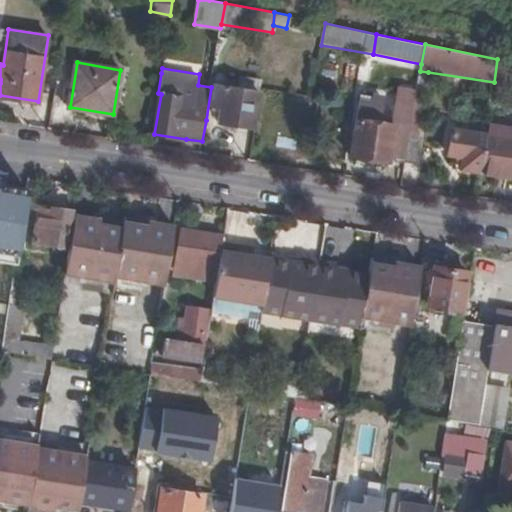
[(428,72),(420,71),(417,91),(411,135),(412,135),(423,136),(426,117),(421,116),(428,72)]
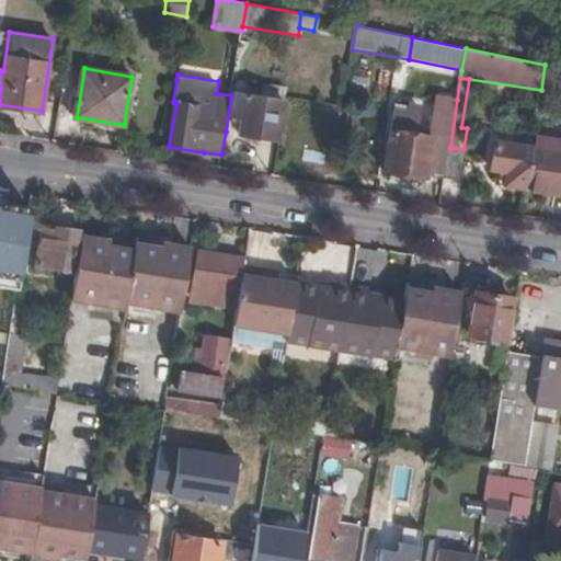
[(287,87),(265,83),(263,96),(285,100),(286,98),(287,87)]
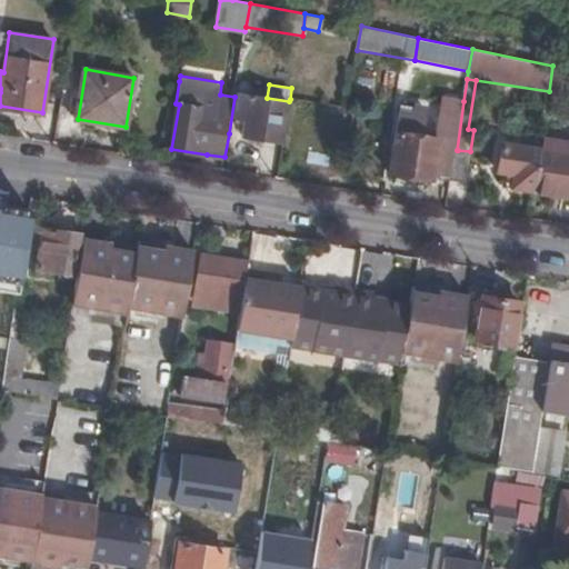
[(245,136),(282,142),(289,101),(267,98),(242,93),(239,116),(247,117),(245,136)]
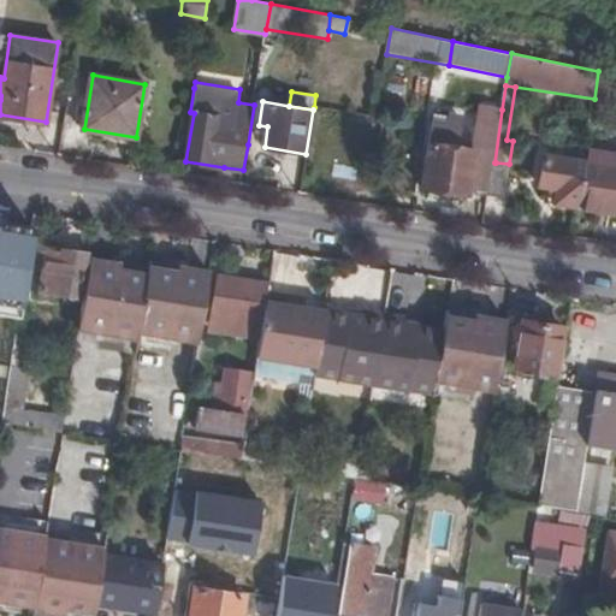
[(422,185),(489,196),(495,163),(502,110),(481,106),(474,152),(458,149),(463,116),(449,113),(446,123),(434,120),(422,185)]
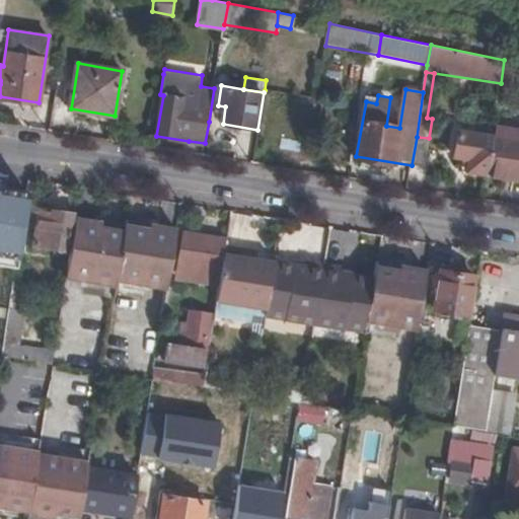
[(494,136),(488,173),(508,176),(518,178),(518,132),(495,128),(494,136)]
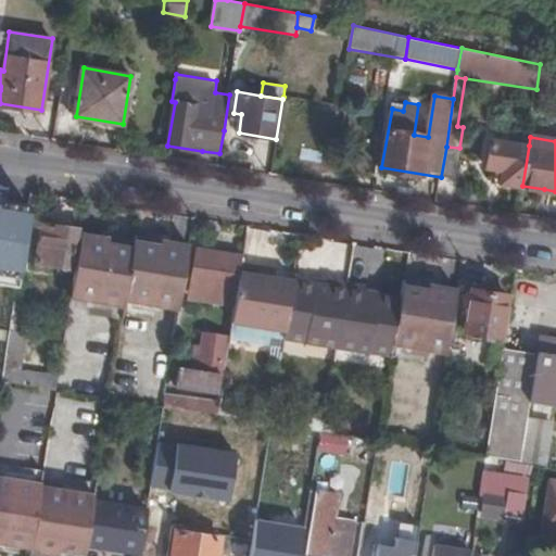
[(501,184),(522,187),(522,186),(529,146),(492,140),(488,168),(502,171),(501,184)]
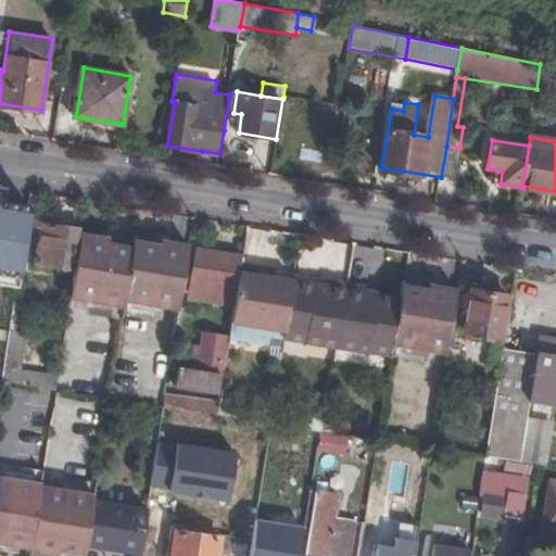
[(459,148),(447,147),(442,176),(455,178),(459,148)]
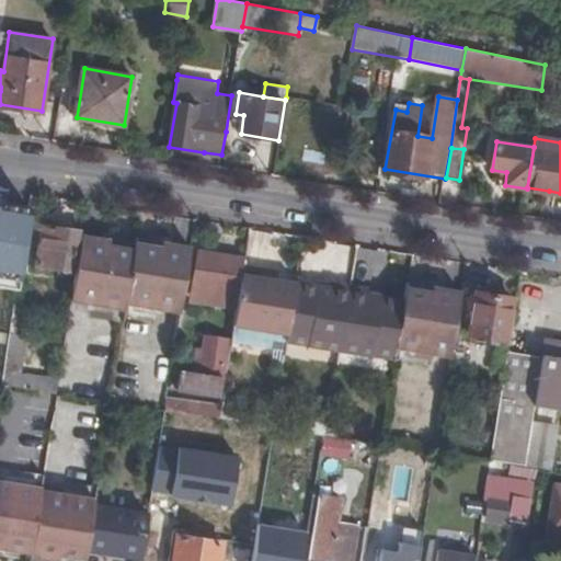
[(0,276),(18,279),(30,206),(0,201),(0,276)]
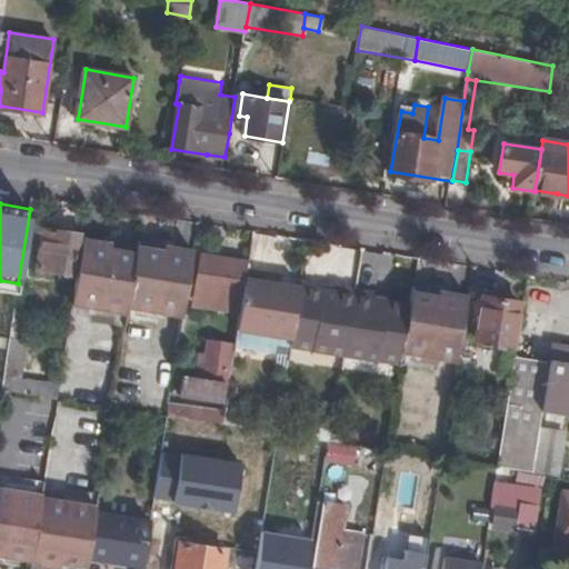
[(57,235),(45,233),(39,268),(73,273),(79,236),(57,232),(57,235)]
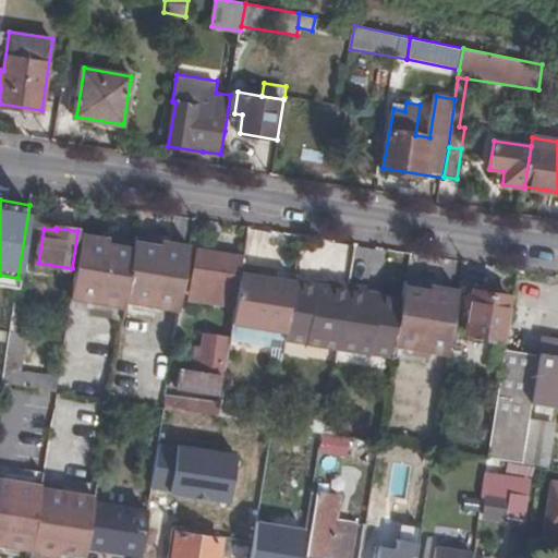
[(97,237),(81,234),(71,300),(88,303),(97,237)]
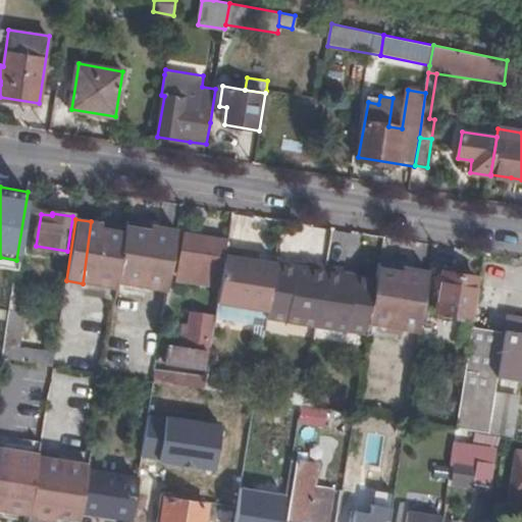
[(117,289),(118,281),(126,226),(91,221),(83,283),(117,289)]
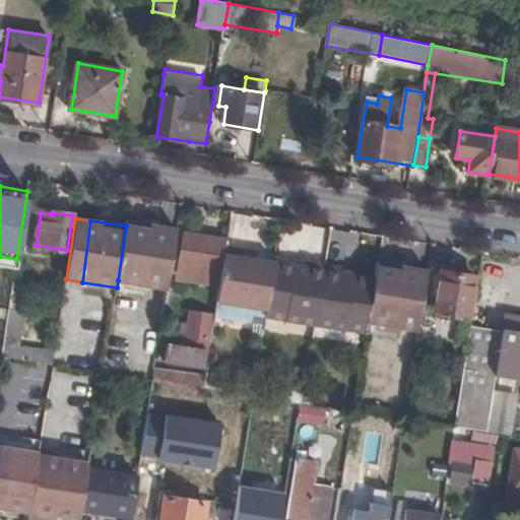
[(178,230),(127,221),(126,225),(118,280),(169,289),(178,230)]
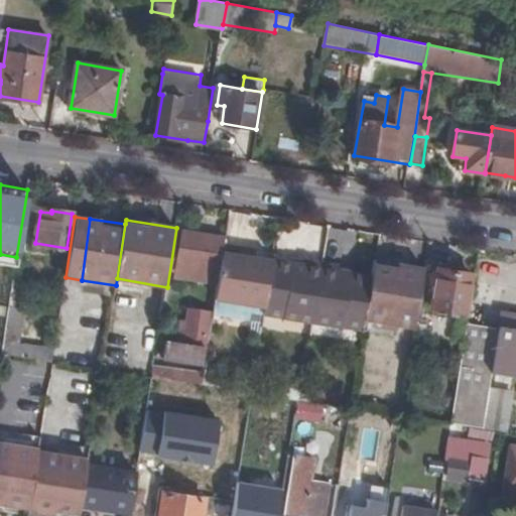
[(224,246),(225,238),(184,231),(178,271),(184,271),(184,266),(220,271),(224,246)]
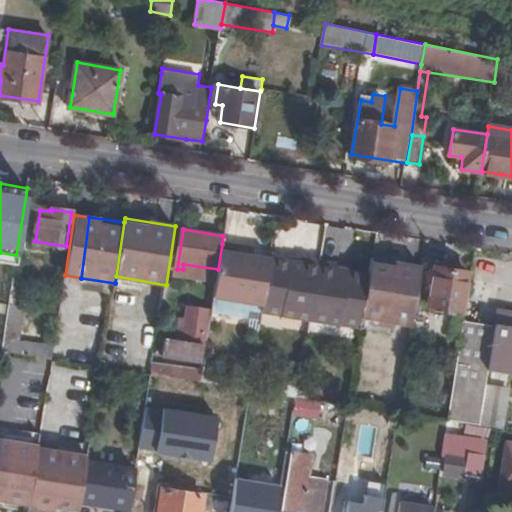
[(264,304),(271,259),(250,257),(236,254),(237,246),(222,244),(218,269),(213,297),(264,304)]
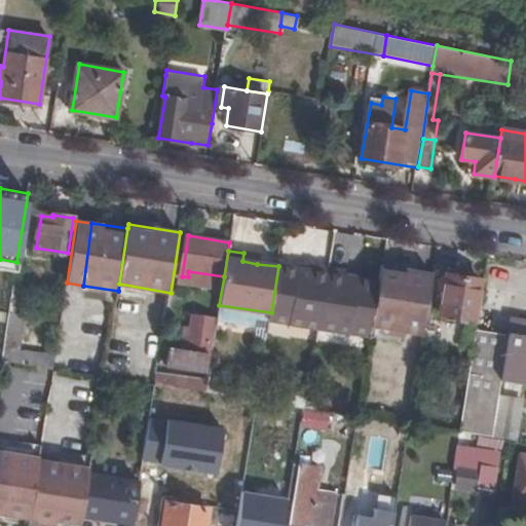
[(258,255),(243,253),(242,261),(257,264),(258,255)]
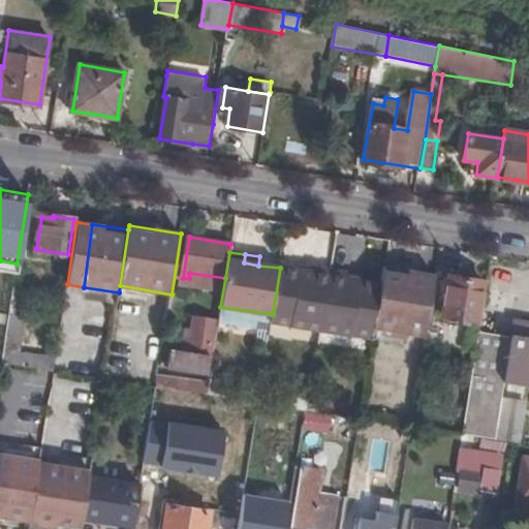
[(273,314),(272,321),(322,330),(332,269),(300,263),(299,271),(280,268),(273,314)]
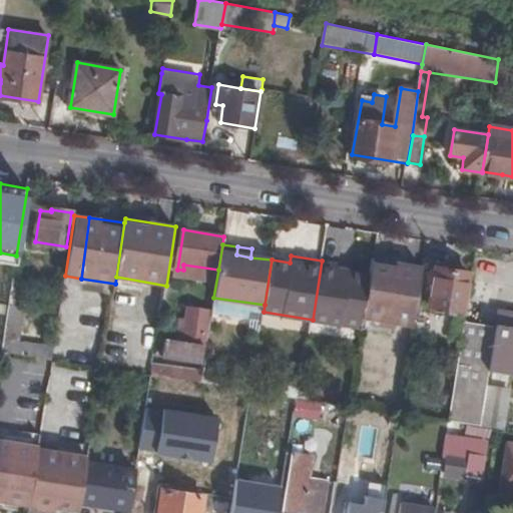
[(422,267),(372,259),(370,275),(363,317),(414,326),(422,267)]
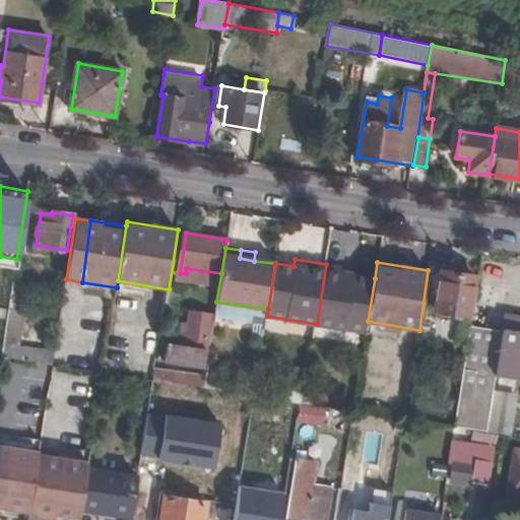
[(342,267),(326,264),(317,324),(367,332),(368,321),(375,278),(341,273),(342,267)]
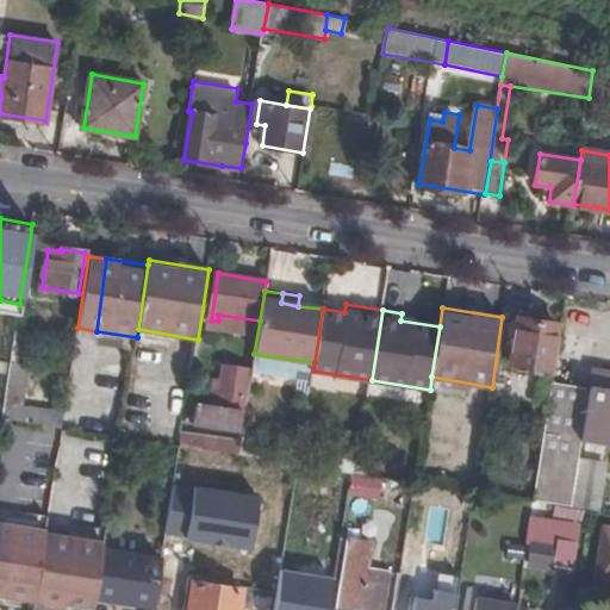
[(553,384),(554,368),(549,368),(556,324),(521,318),(521,322),(512,321),(510,335),(517,335),(512,363),(541,367),(536,396),(551,399),(553,384)]
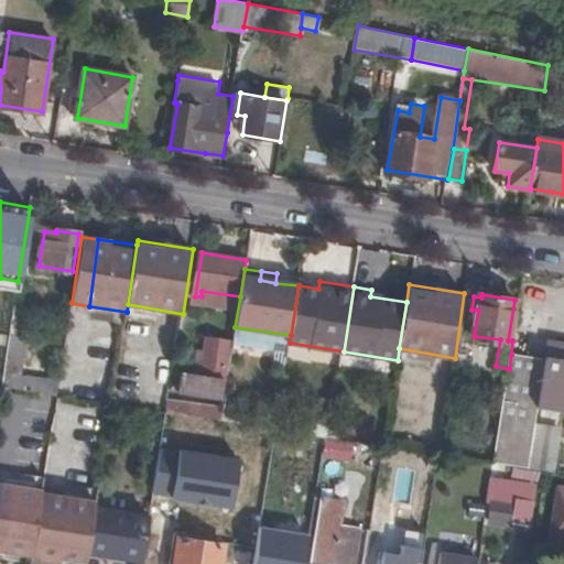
[(14,304),(10,336),(20,338),(25,305),(14,304)]
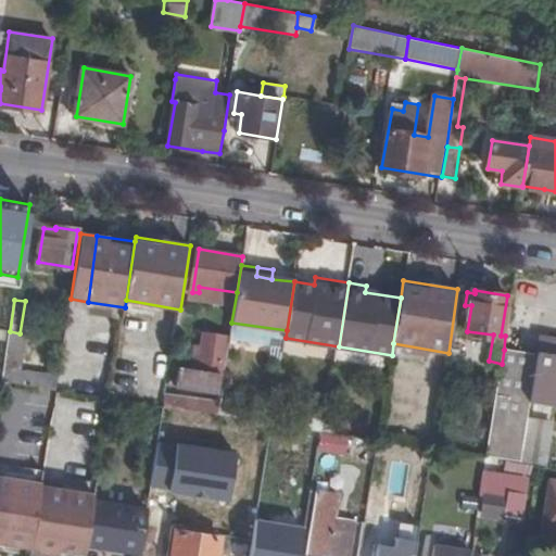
[(0,339),(7,340),(10,306),(0,304),(0,339)]
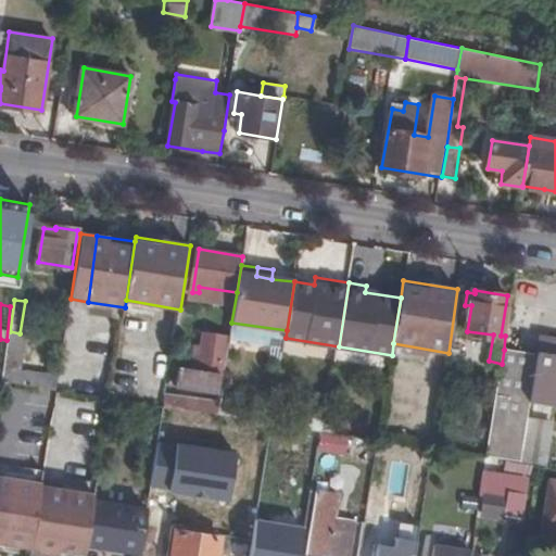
[(287,330),(231,323),(230,336),(283,345),(286,338),(287,330)]
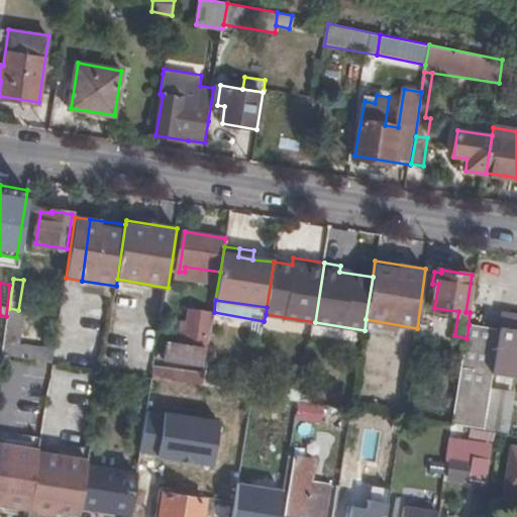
[(1,353),(52,363),(54,351),(17,345),(22,310),(18,310),(9,308),(1,353)]
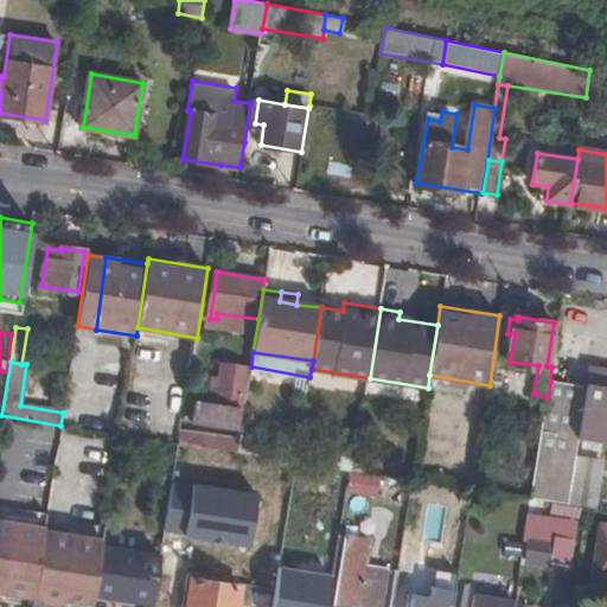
[(241,427),(251,366),(224,363),(217,407),(197,404),(195,420),(241,427)]
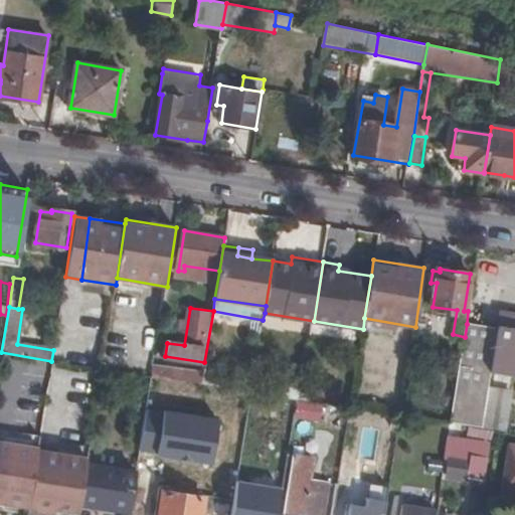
[(514,312),(501,310),(498,325),(514,327),(514,312)]
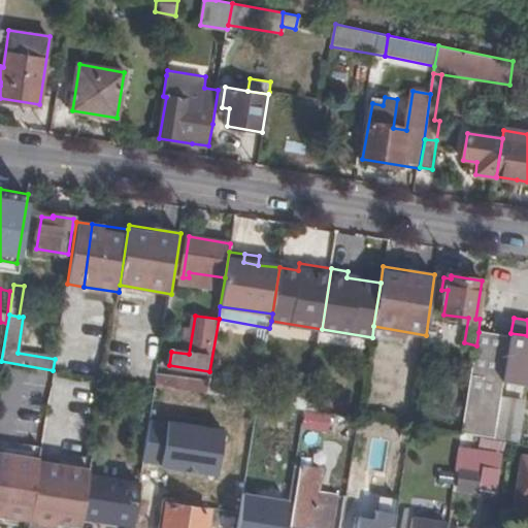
[(512,337),(479,332),(476,345),(461,432),(494,438),(503,382),(512,337)]
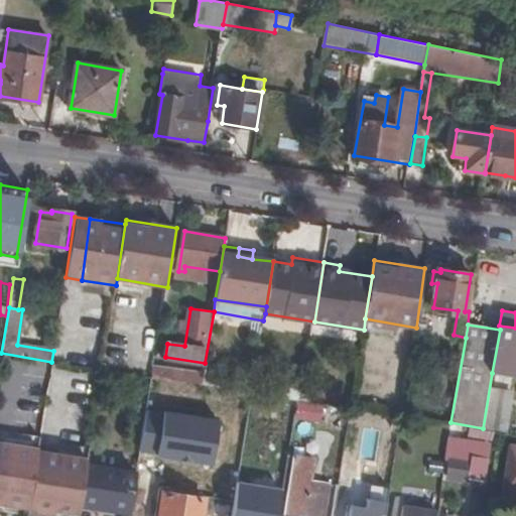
[(515,328),(499,326),(500,330),(492,373),(515,376),(515,328)]
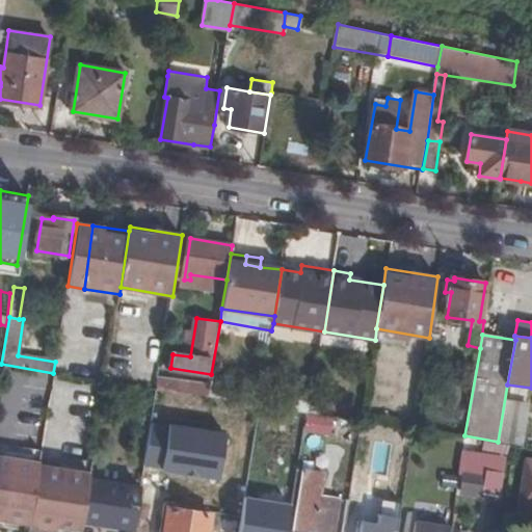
[(208,397),(210,383),(160,376),(158,390),(208,397)]
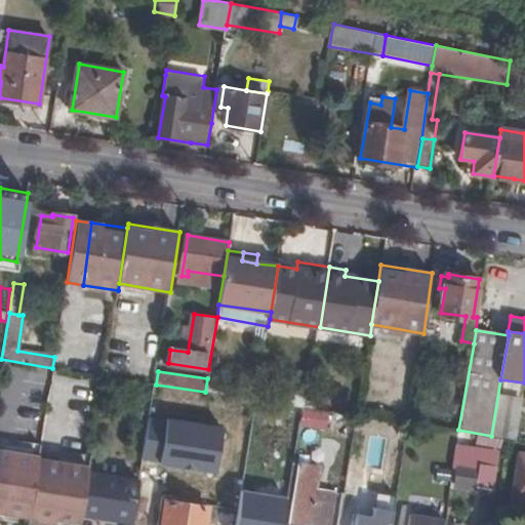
[(258,390),(256,400),(307,408),(308,398),(258,390)]
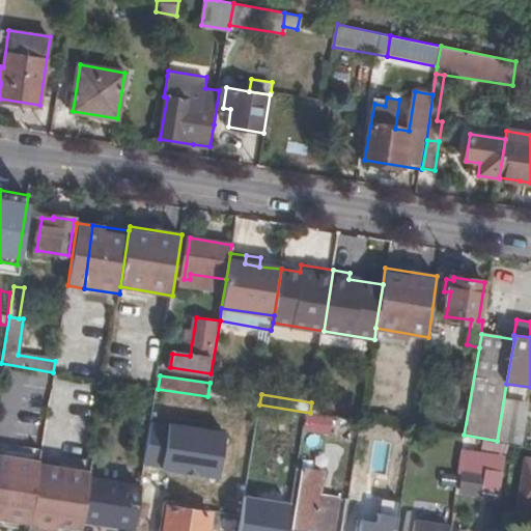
[(311,402),(310,413),(320,415),(323,401),(312,400),(311,402)]
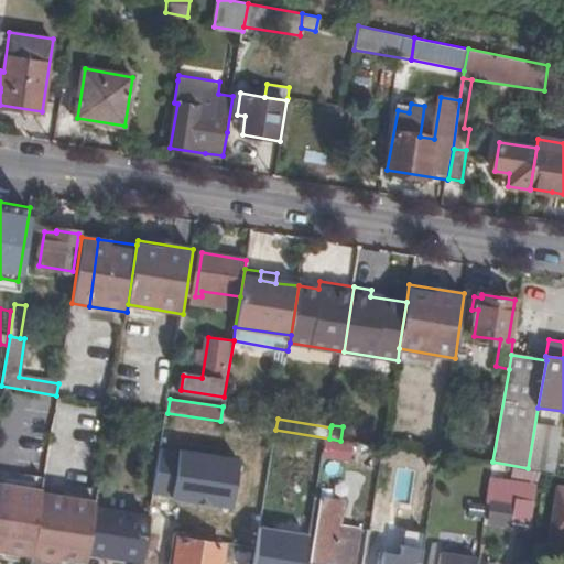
[(237,458),(160,446),(151,496),(228,508),(237,458)]
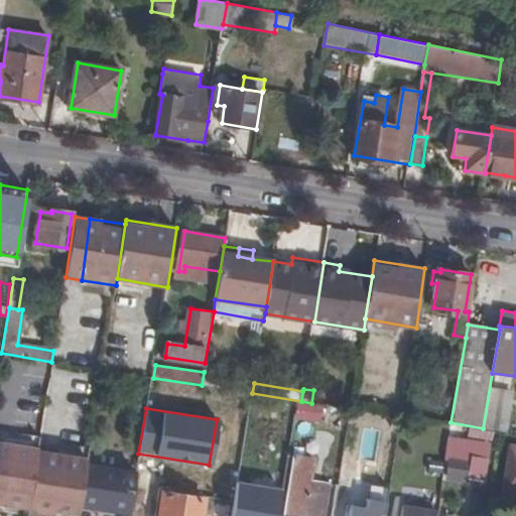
[(364,456),(392,458),(394,426),(366,425),(364,456)]
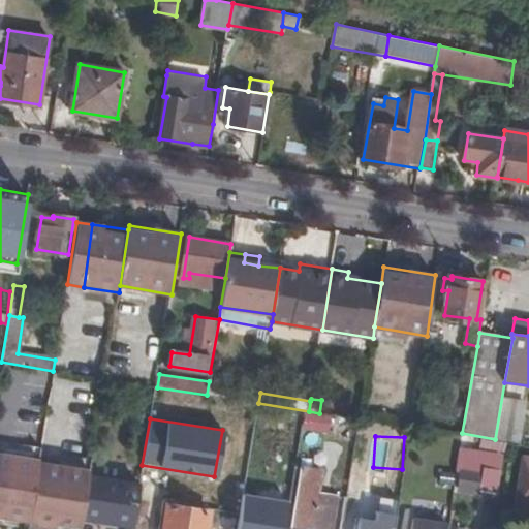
[(471,453),(473,437),(463,436),(460,452),(471,453)]
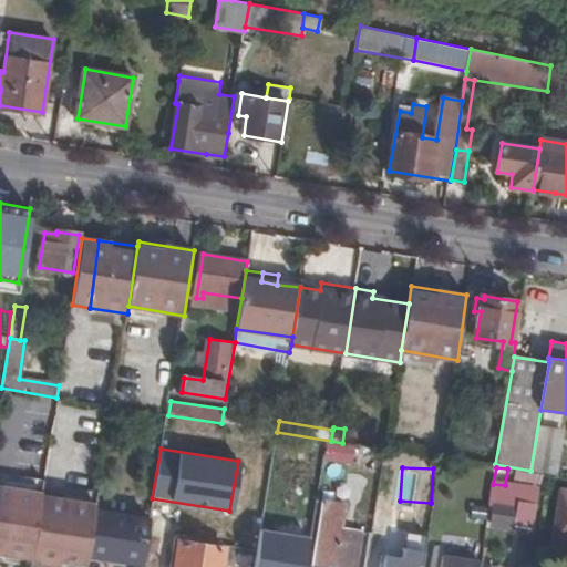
[(493,484),(491,502),(496,502),(494,521),(529,525),(535,490),(505,485),(493,484)]
